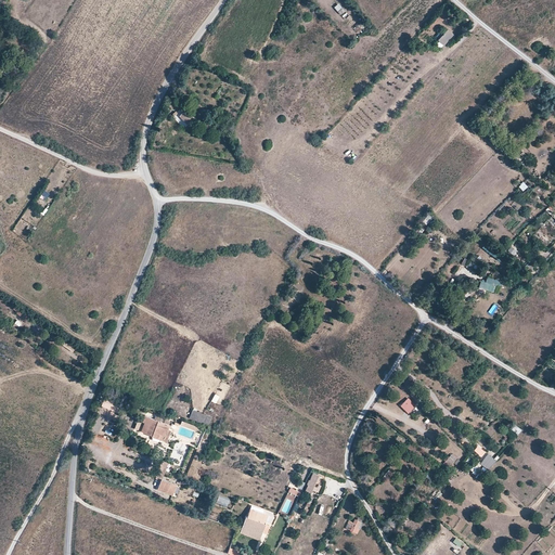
[(341,17),(347,14),(338,4),(334,8),(341,17)]
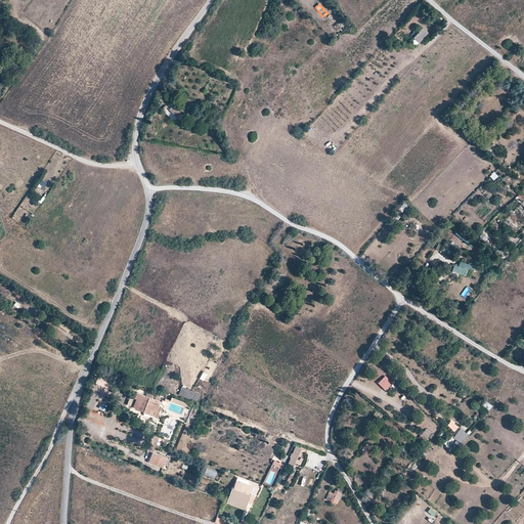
[(413,38),(419,43),(428,33),(423,28),(413,38)]
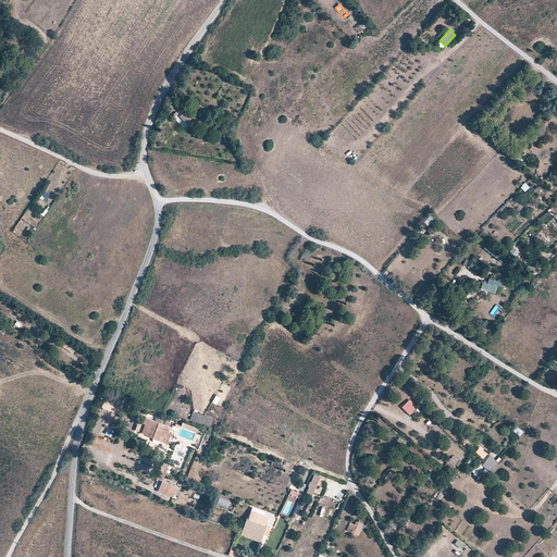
[(187,125),(194,119),(185,109),(181,112),(183,113),(178,116),(187,125)]
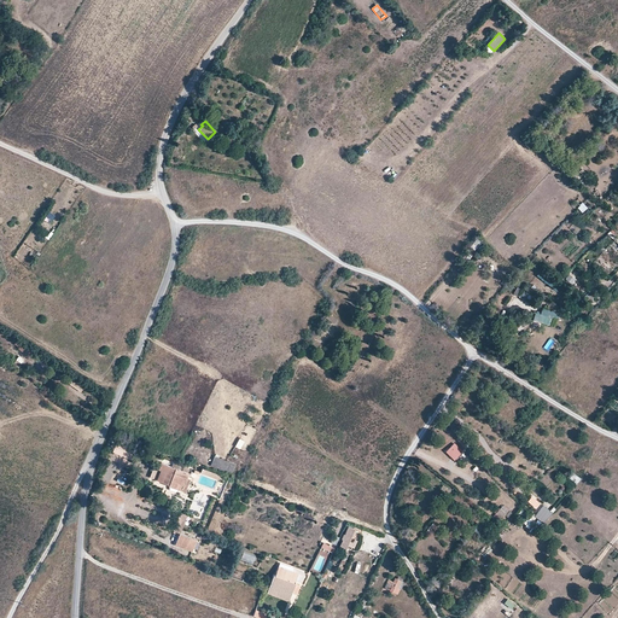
[(51,225),(56,216),(48,213),(44,221),(51,225)]
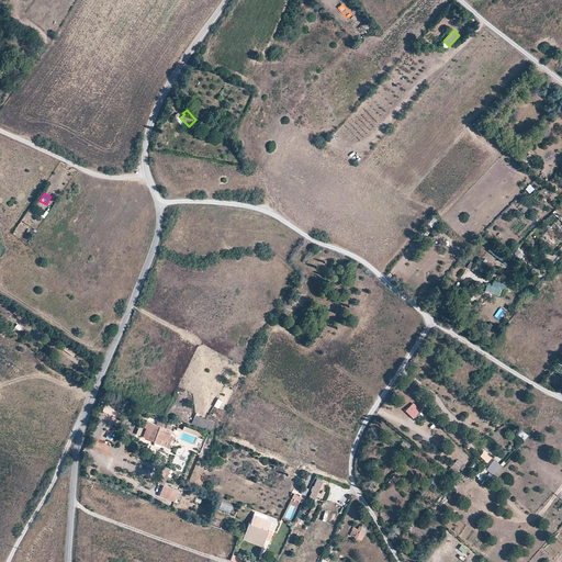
[(492,247),(489,251),(506,265),(509,260),(492,247)]
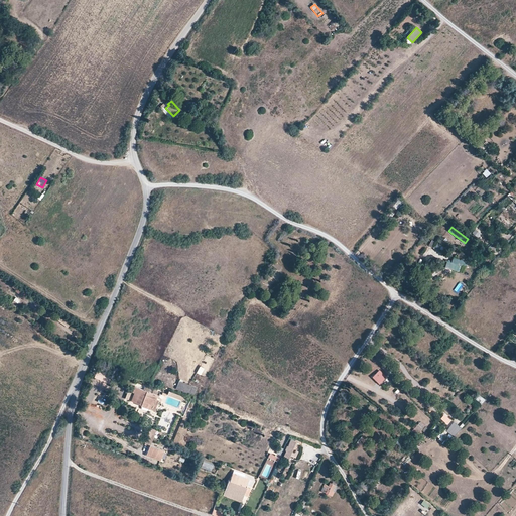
[(476,229),(472,233),(478,238),(481,234),(476,229)]
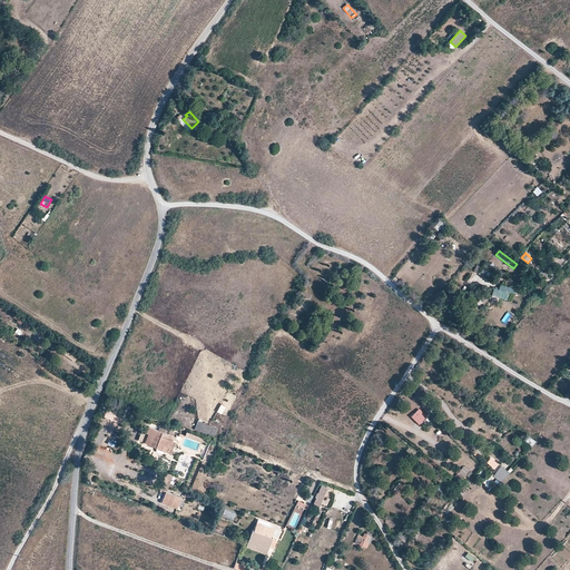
[(493,288),(492,297),(509,300),(509,294),(516,295),(517,288),(500,286),(500,290),(493,288)]
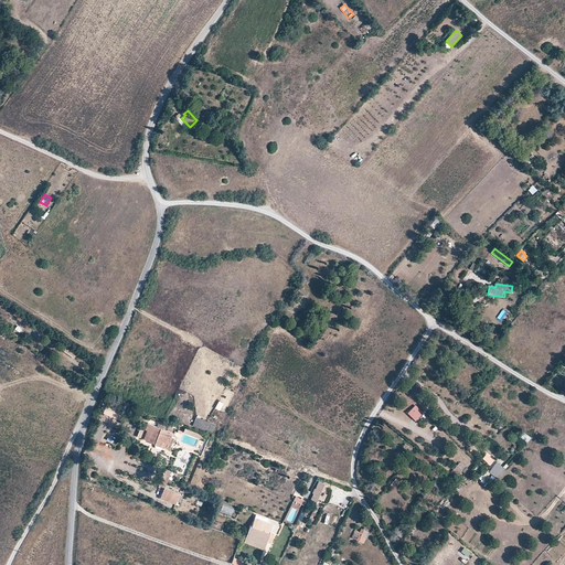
[(220,412),(224,404),(219,402),(215,408),(220,412)]
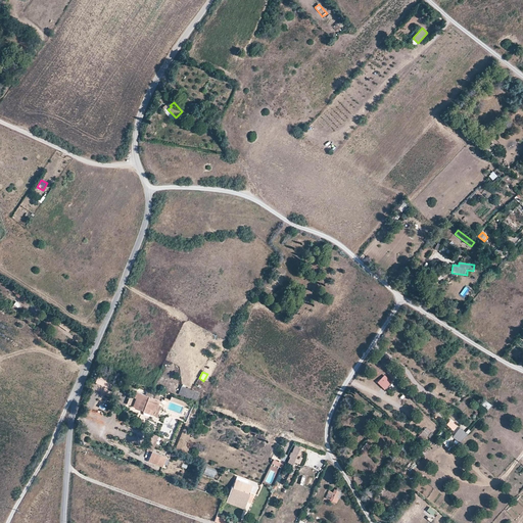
[(106,383),(108,378),(98,374),(96,379),(106,383)]
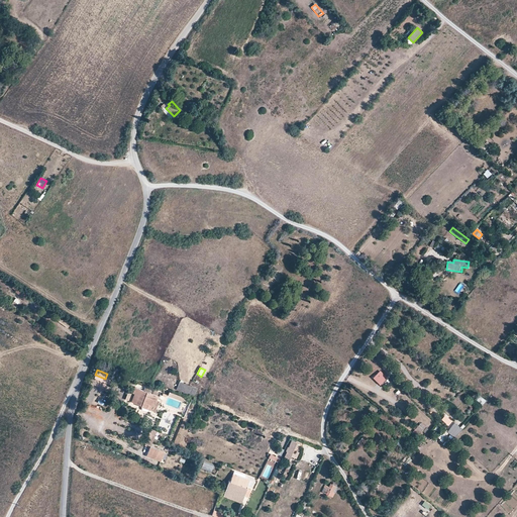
[(178,383),(175,390),(195,399),(198,392),(178,383)]
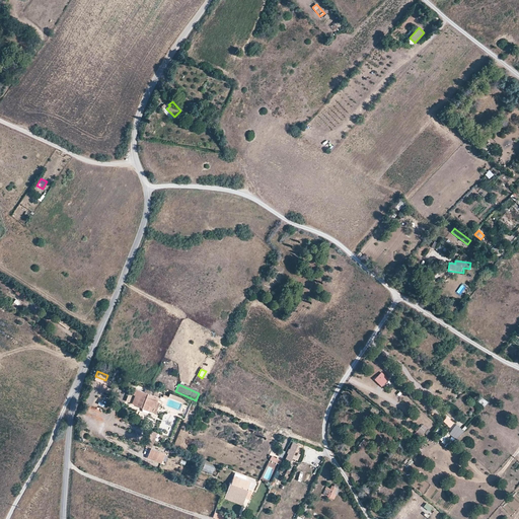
[(155,414),(159,403),(157,402),(158,398),(135,388),(133,393),(134,394),(131,403),(155,414)]
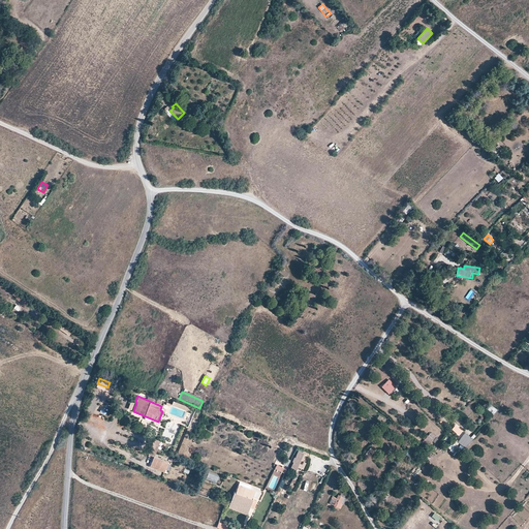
[(495,414),(498,410),(491,405),(488,409),(495,414)]
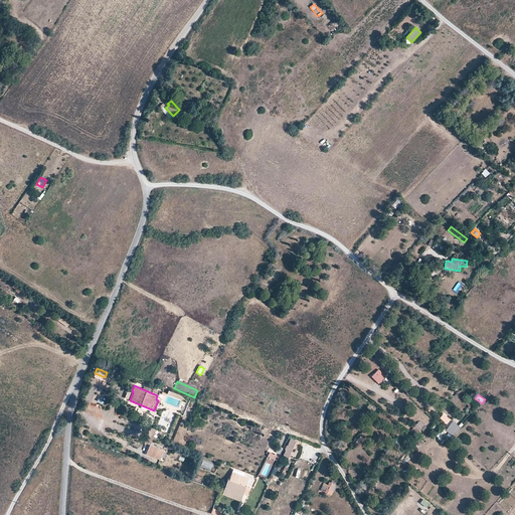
[(444,413),(440,418),(447,425),(452,420),(444,413)]
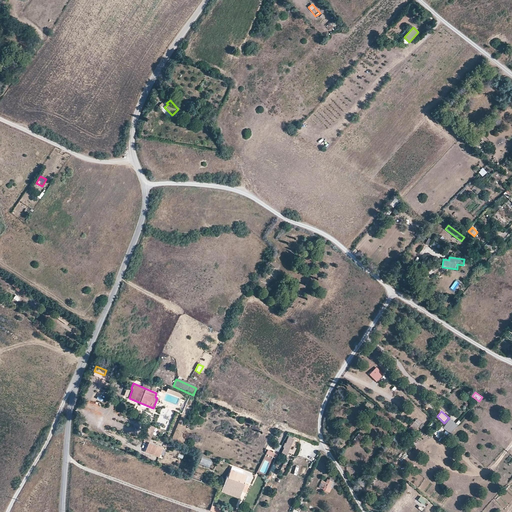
[(412,425),(416,429),(422,423),(417,419),(412,425)]
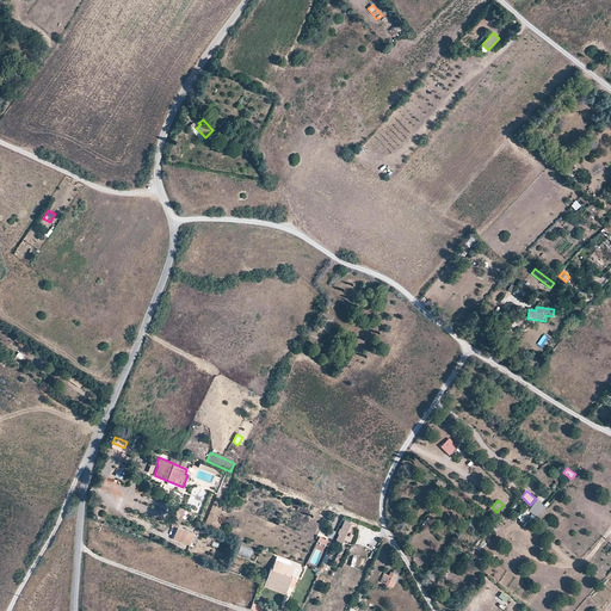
[(536,500),(529,512),(539,518),(547,506),(536,500)]
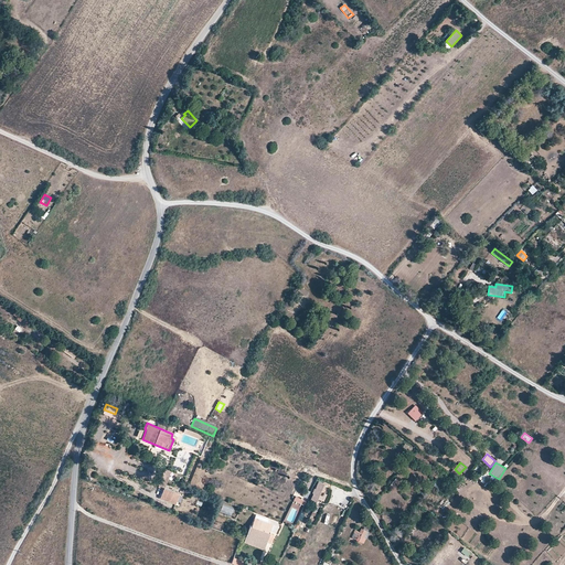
[(486,482),(489,473),(483,471),(480,480),(486,482)]
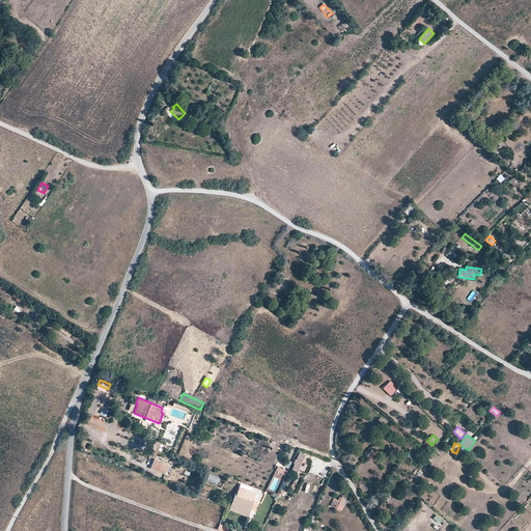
[(291,469),(297,471),(303,457),(304,458),(306,455),(300,452),(291,469)]
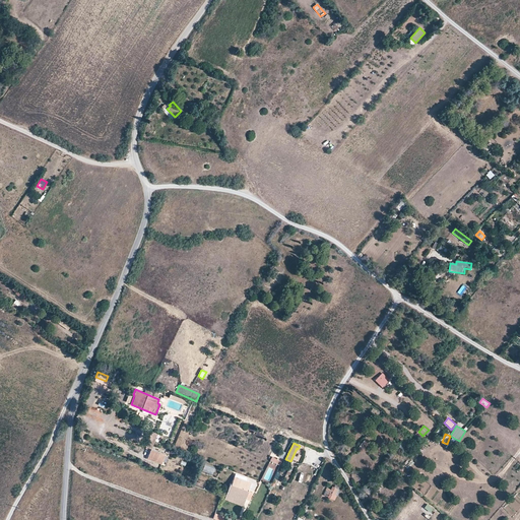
[(166,454),(151,449),(147,459),(161,464),(166,454)]
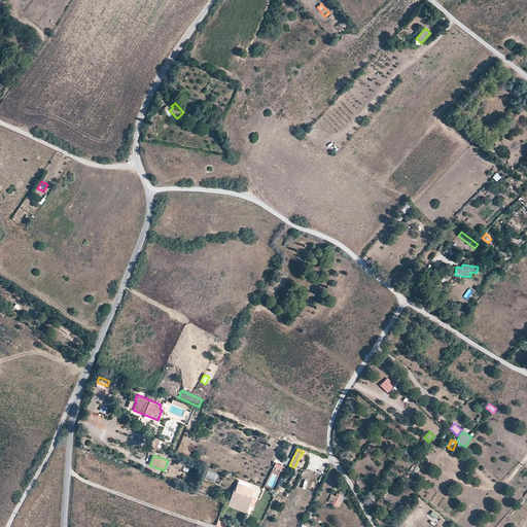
[(285,467),(275,462),(273,466),(283,471),(285,467)]
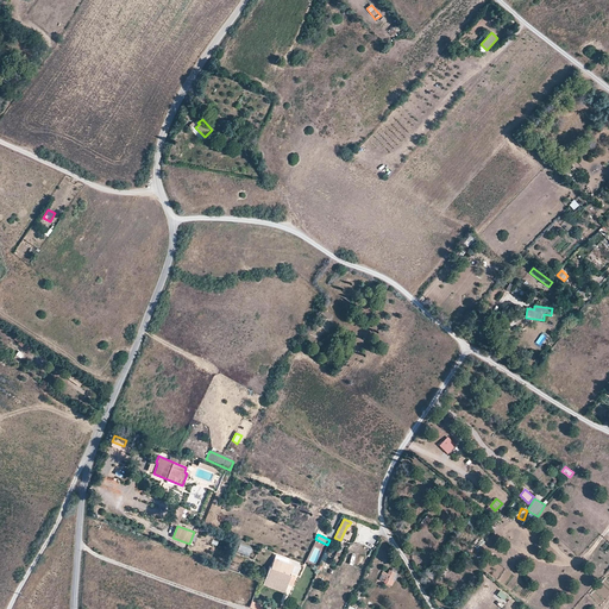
[(240,545),(238,553),(250,556),(252,548),(240,545)]
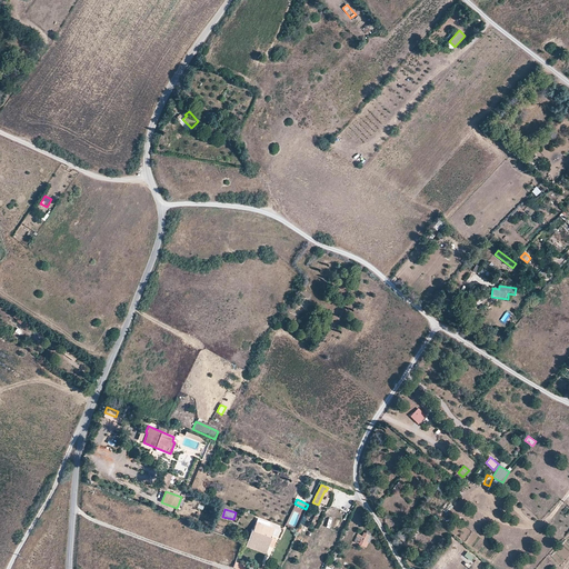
[(252,530),(248,542),(268,550),(269,548),(273,538),(271,538),(275,529),(269,527),(271,525),(258,519),(253,530),(252,530)]
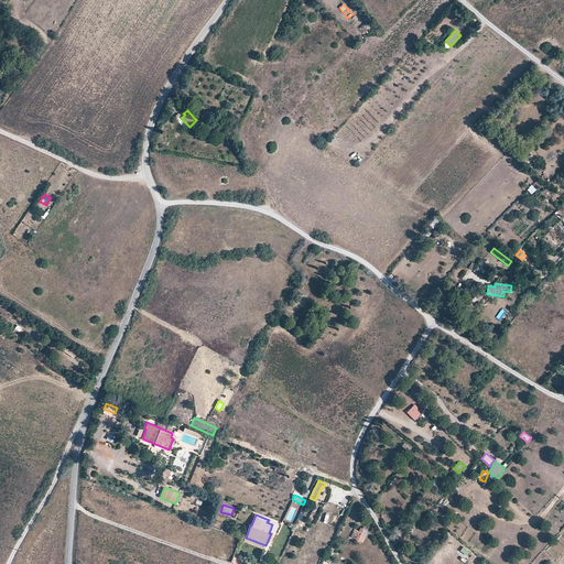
[(255,544),(266,548),(266,545),(246,538),(245,540),(255,544)]
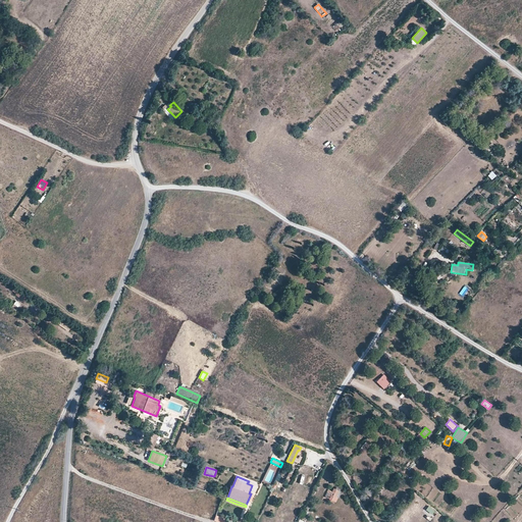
[(236,504),(226,500),(226,502),(245,509),(246,507),(236,504)]
